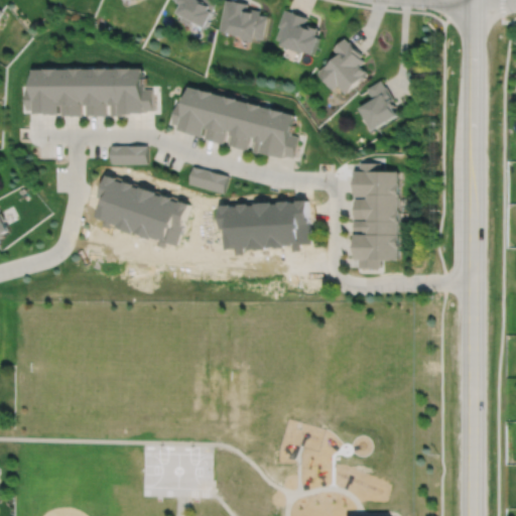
[(178,0),(177,1),(181,3),(177,12),(182,15),(180,19),(190,24),(192,20),(205,27),(214,11),(213,11),(218,2),(214,0),(178,0)]
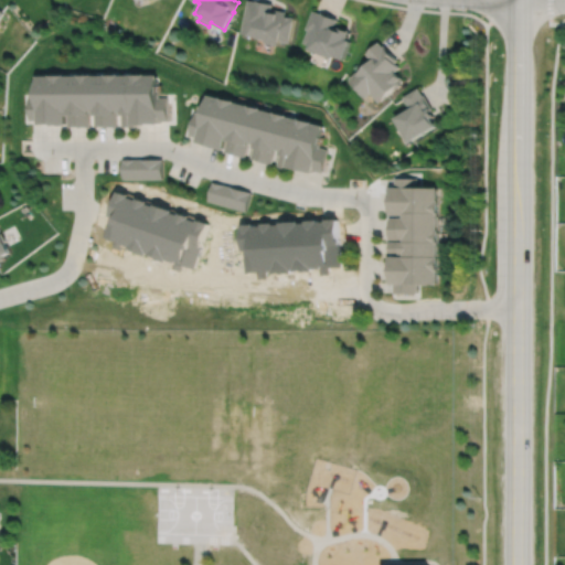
[(252,0),(247,0),(241,33),(266,39),(266,42),(279,45),(280,40),(289,42),(296,17),(286,16),(287,11),(272,8),(273,3),(259,0),(256,0),(256,1),(252,0)]
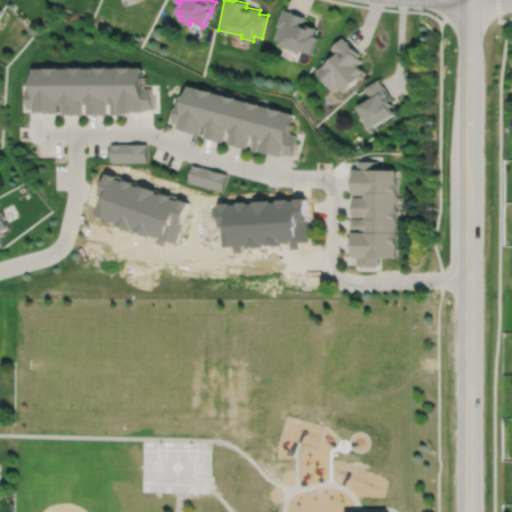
[(283,9),(276,26),(279,27),(274,38),(281,41),(280,44),(300,52),(301,50),(311,54),(318,37),(315,35),(318,28),(309,24),(308,27),(303,25),(306,16),(292,10),(291,12),(283,9)]
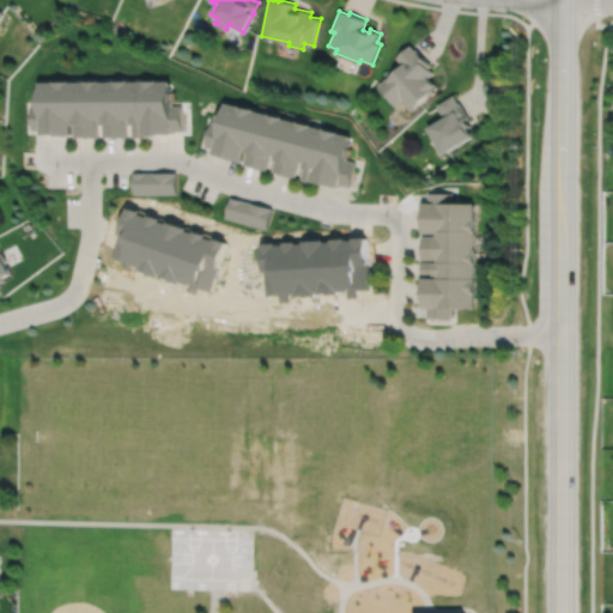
[(411,44),(396,58),(404,65),(389,78),(388,77),(378,85),(387,93),(386,95),(395,105),(401,101),(411,111),(437,86),(429,78),(435,72),(430,67),(432,65),(418,49),(416,50),(411,44)]
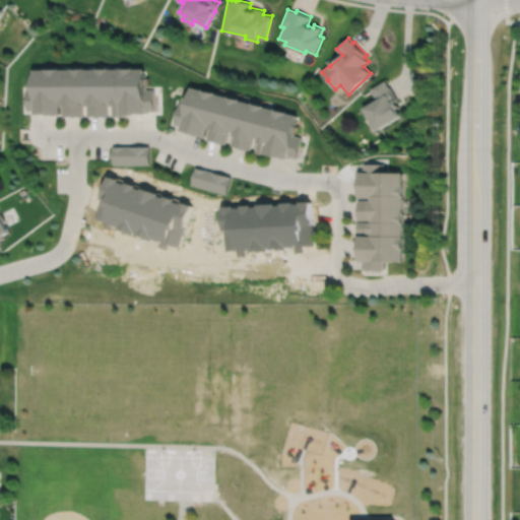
[(26,88),(26,111),(34,111),(34,116),(60,115),(59,107),(62,107),(62,116),(82,116),(81,103),(86,103),(86,107),(87,107),(87,116),(107,116),(107,103),(112,103),(112,117),(123,117),(123,115),(145,115),(145,111),(154,111),(154,89),(146,89),(146,85),(145,85),(145,69),(133,70),(133,69),(120,69),(120,70),(110,70),(110,69),(96,69),(96,70),(84,70),(84,69),(71,69),(71,70),(59,70),(59,69),(45,69),(45,70),(33,70),(34,88),(26,88)]
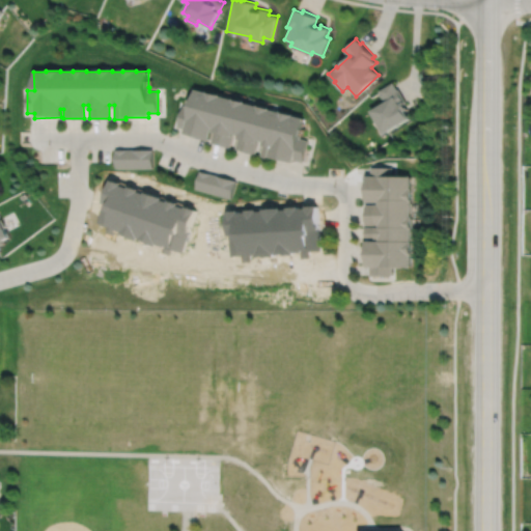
[(379,91),(385,101),(372,108),(373,110),(371,111),(385,134),(411,119),(407,112),(410,110),(406,102),(401,105),(400,102),(404,100),(401,94),(402,94),(399,88),(397,89),(393,82),(379,91)]
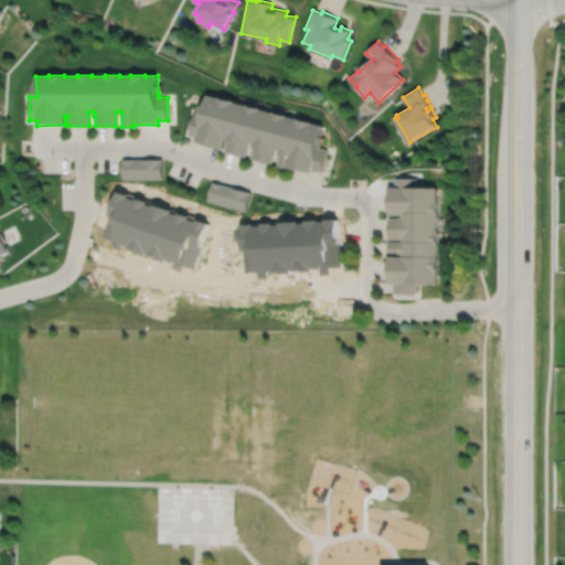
[(209,95),(204,114),(194,112),(189,135),(198,137),(196,142),(223,150),(226,137),(227,137),(224,151),(245,157),(248,142),(254,144),(251,158),(272,163),(275,150),(280,151),(276,166),(287,169),(288,168),(312,174),(315,170),(322,172),(329,149),(320,147),(326,127),(313,124),(313,123),(299,118),(299,119),(288,117),(288,116),(275,113),(262,109),(263,108),(249,105),(249,106),(235,103),(236,102),(221,97),(221,98),(209,95)]
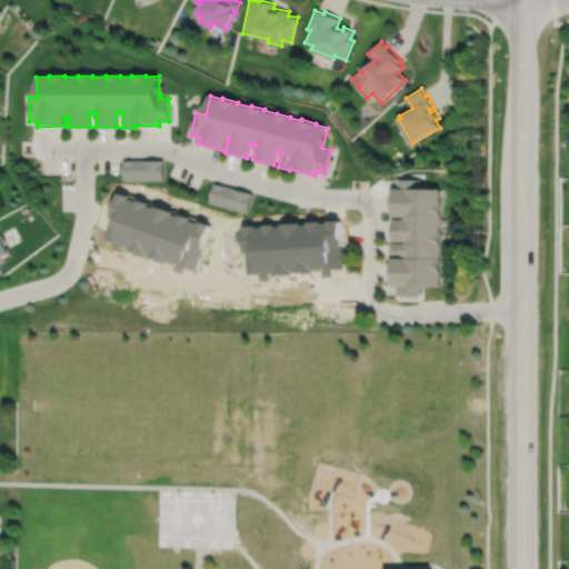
[(123,160),(123,180),(163,180),(163,160),(123,160)]
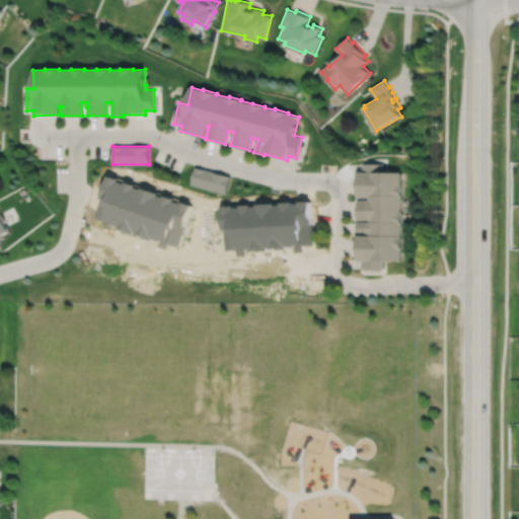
[(385,163),(363,163),(363,173),(360,173),(360,184),(359,184),(359,198),(372,198),(372,200),(358,200),(358,208),(357,208),(357,220),(369,220),(369,221),(372,221),(372,222),(357,222),(357,233),(369,233),(369,234),(372,234),(372,237),(359,237),(359,251),(360,251),(360,263),(362,263),(362,270),(383,270),(383,264),(404,264),(404,251),(405,251),(405,237),(404,237),(404,226),(405,226),(405,213),(404,213),(404,198),(405,198),(405,184),(404,184),(404,173),(385,173),(385,163)]
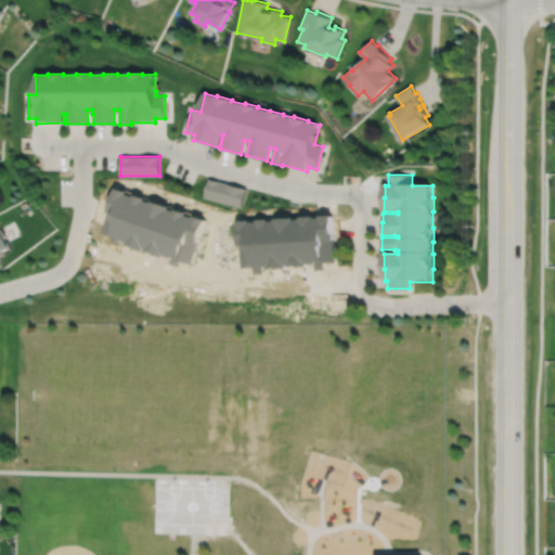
[(208,178),(203,197),(242,207),(246,189),(208,178)]
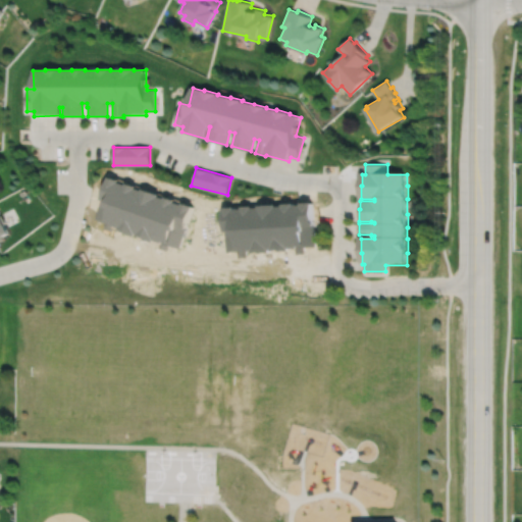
[(0,247),(1,247),(0,244),(0,238),(10,232),(0,211),(0,247)]
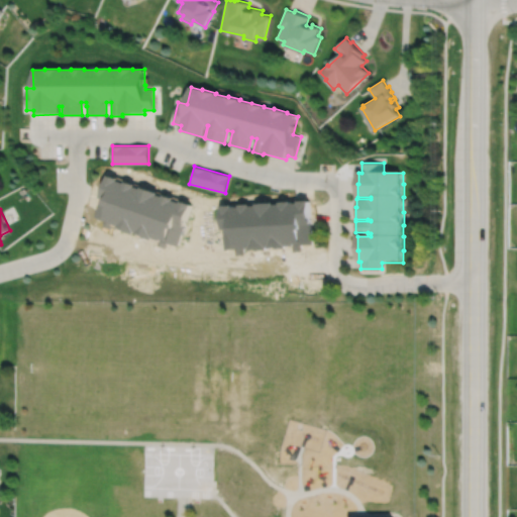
[(394,516),(394,507),(373,516),(394,516)]
